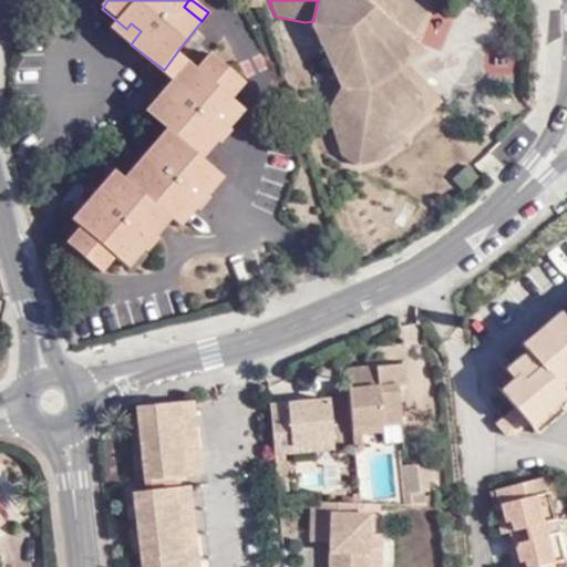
[(318,0),(313,21),(342,82),(327,111),(340,152),(359,163),(378,160),(381,150),(405,137),(402,133),(423,116),(414,90),(393,66),(403,57),(406,52),(402,47),(409,40),(423,7),(420,4),(421,1),(418,0),(318,0)]
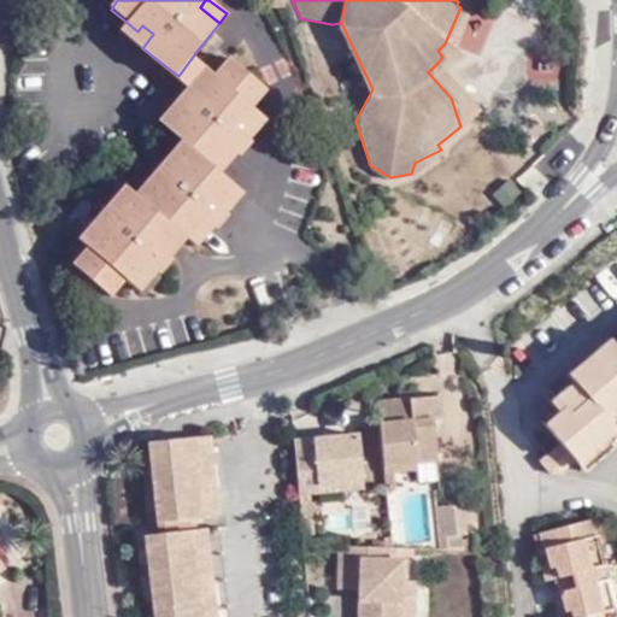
[(121,33),(142,48),(153,34),(142,25),(137,31),(129,24),(121,33)]
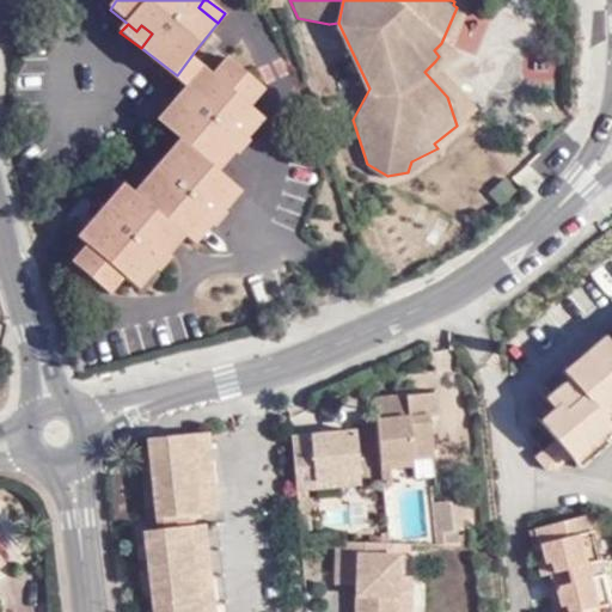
[(177,75),(190,86),(204,97),(213,87),(208,83),(216,72),(194,53),(177,75)]
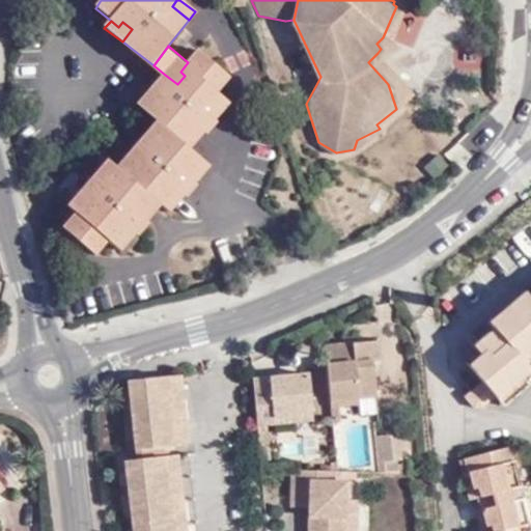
[(177,84),(165,75),(142,104),(162,119),(124,167),(114,160),(91,189),(114,207),(107,217),(91,205),(86,213),(74,227),(107,254),(117,240),(131,250),(143,233),(146,234),(157,221),(155,220),(169,202),(171,204),(184,186),(191,192),(194,194),(205,180),(202,178),(195,172),(208,155),(197,144),(190,139),(202,122),(210,128),(212,131),(222,117),(220,115),(213,109),(226,91),(222,88),(231,75),(199,48),(188,62),(180,72),(185,76),(177,84)]
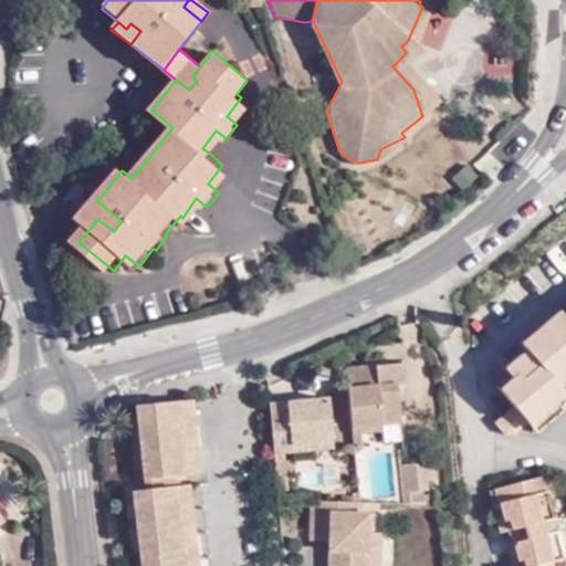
[(439,100),(402,56),(392,66),(413,90),(422,116),(439,100)]
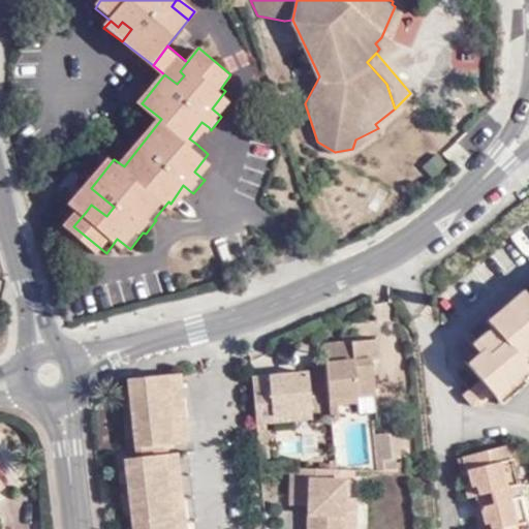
[(232,97),(225,91),(212,109),(219,115),(232,97)]
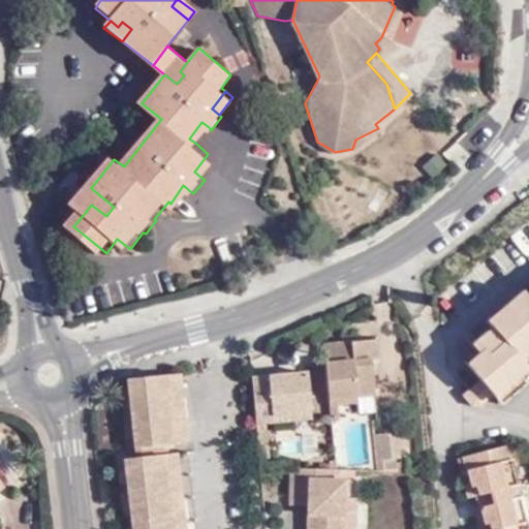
[(196,144),(209,127),(201,122),(189,138),(196,144)]
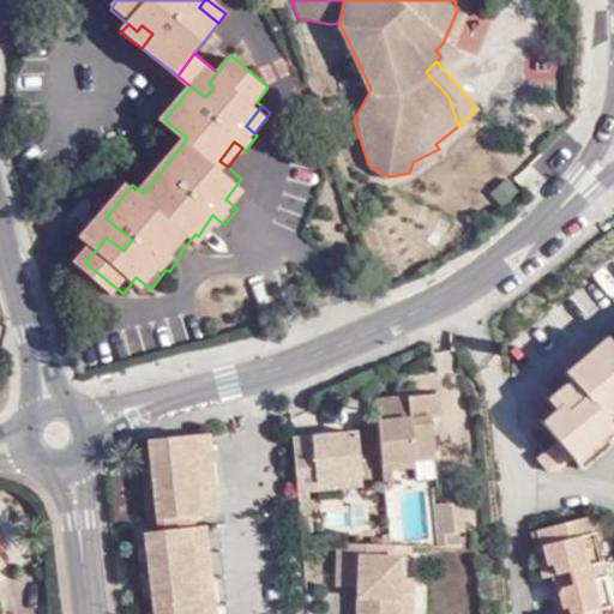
[(250,187),(241,179),(226,199),(234,206),(250,187)]
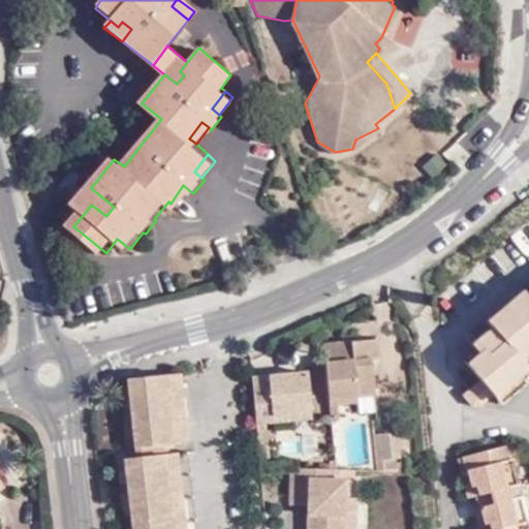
[(177,209),(190,191),(183,185),(170,204),(177,209)]
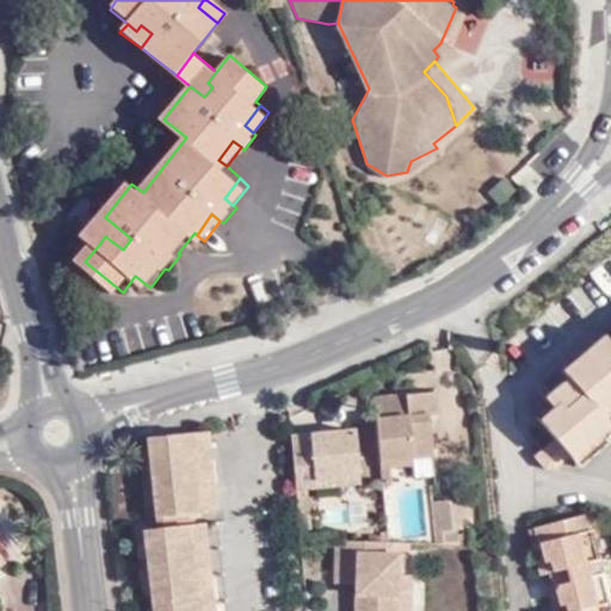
[(131,239),(105,217),(90,236),(99,245),(105,236),(123,250),(131,239)]
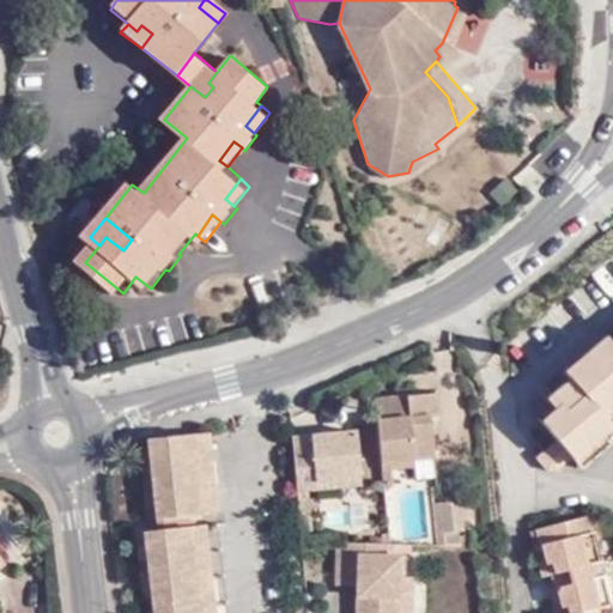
[(572,456),(612,423),(612,344),(610,347),(604,339),(565,371),(569,381),(551,396),(556,404),(538,418),(556,438),(536,456),(550,472),(570,454),(572,456)]
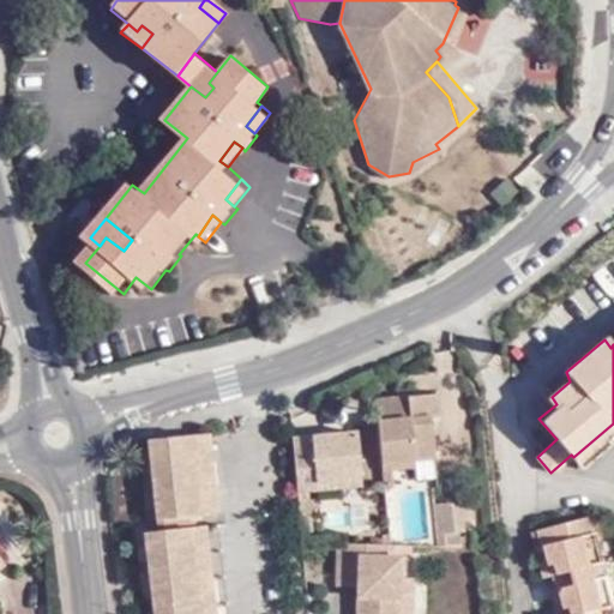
[(440,392),(404,396),(407,411),(379,414),(384,462),(393,461),(440,456),(437,416),(443,416),(440,392)]
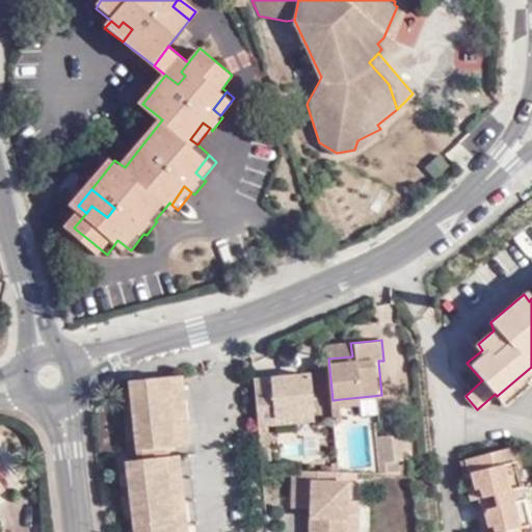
[(352,356),(350,343),(327,345),(328,358),(352,356)]
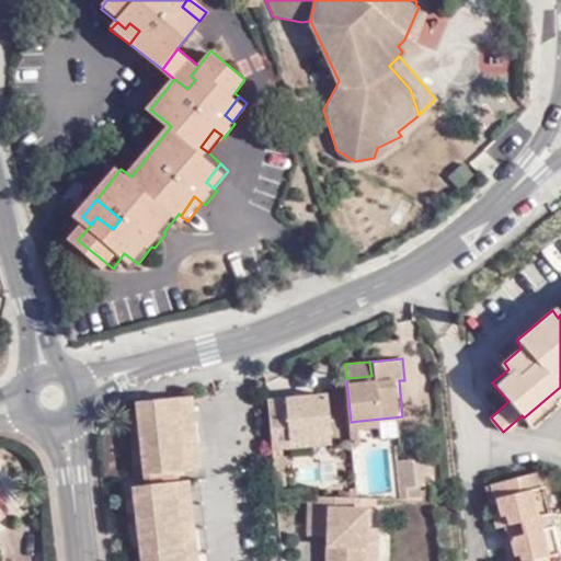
[(560,402),(560,387),(524,418),(531,426),(560,402)]
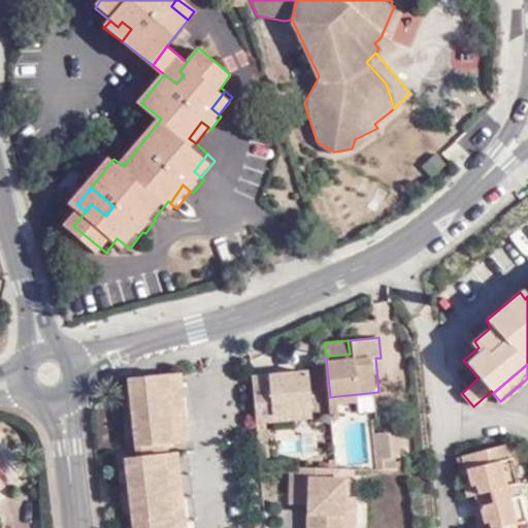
[(305,370),(253,375),(257,420),(274,418),(273,408),(309,405),(305,370)]
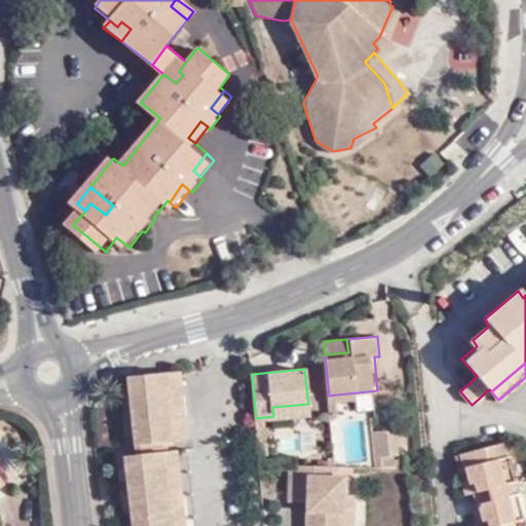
[(180,370),(167,371),(175,439),(187,438),(180,370)]
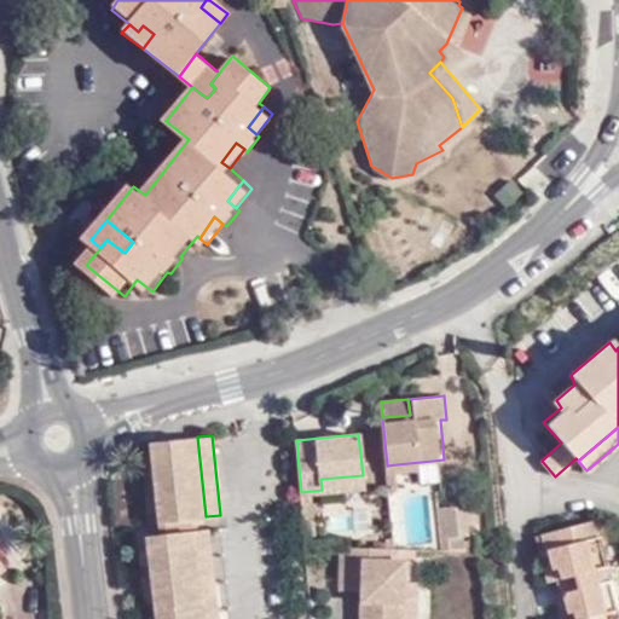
[(197,437),(165,440),(151,444),(160,522),(206,516),(197,437)]
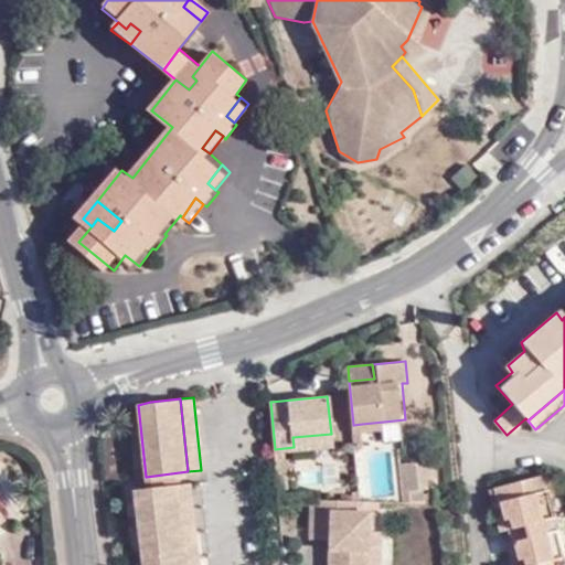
[(364,454),(362,424),(353,425),(356,454),(364,454)]
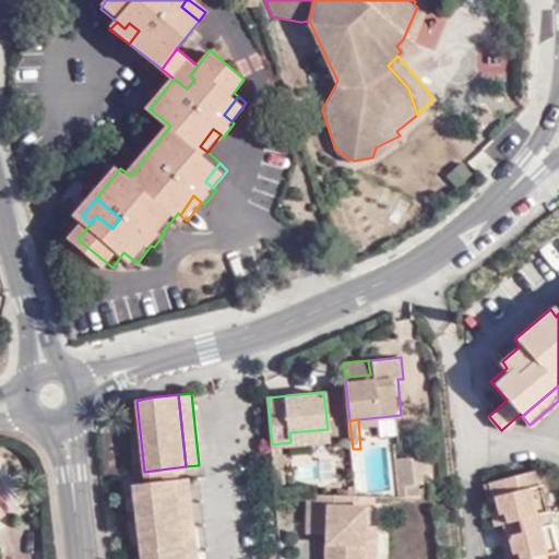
[(329,439),(328,429),(289,432),(290,442),(329,439)]
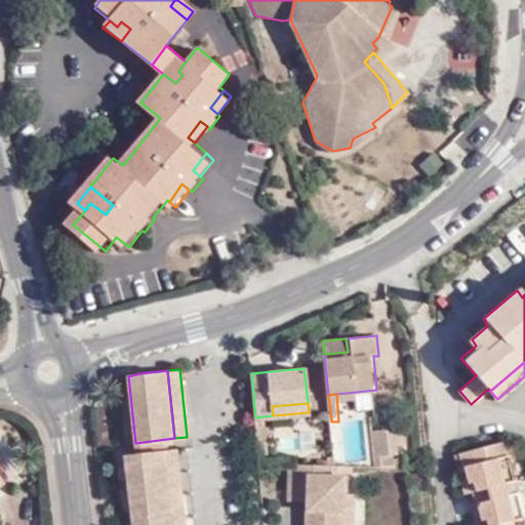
[(268,430),(256,431),(258,453),(267,452),(267,445),(270,445),(268,430)]
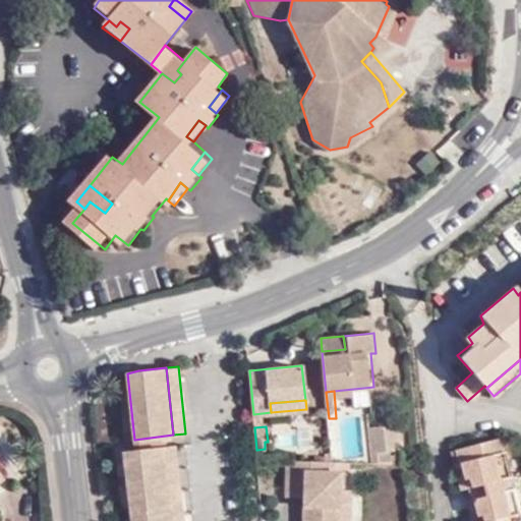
[(392,456),(392,428),(368,428),(368,456),(392,456)]
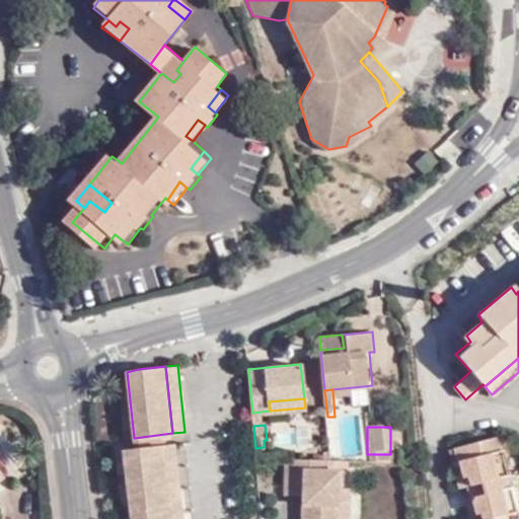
[(499,474),(510,471),(501,433),(469,442),(472,453),(459,457),(465,482),(468,480),(468,482),(499,474)]
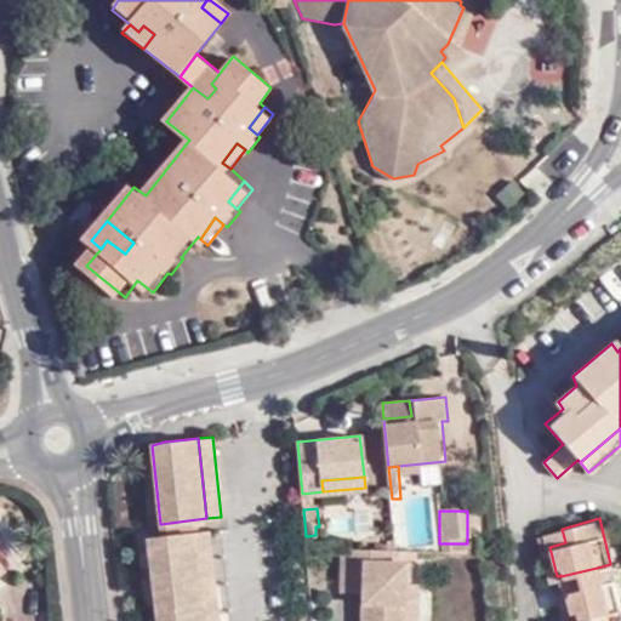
[(232,620),(223,529),(208,531),(217,620),(232,620)]
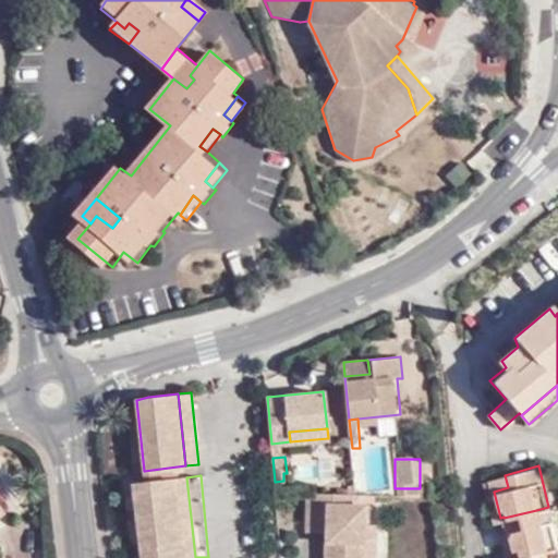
[(508,487),(505,475),(490,478),(494,492),(508,487)]
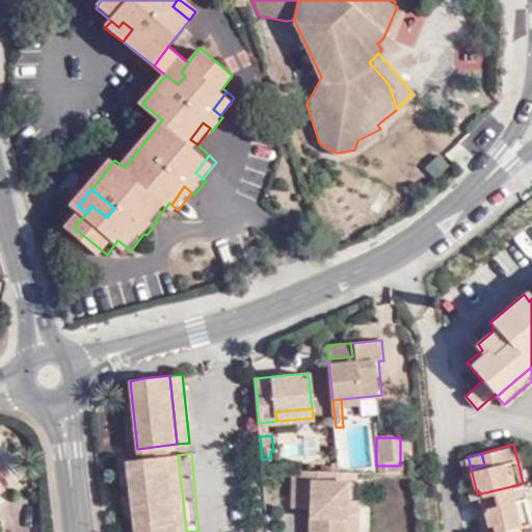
[(186,531),(178,455),(125,461),(133,531),(186,531)]
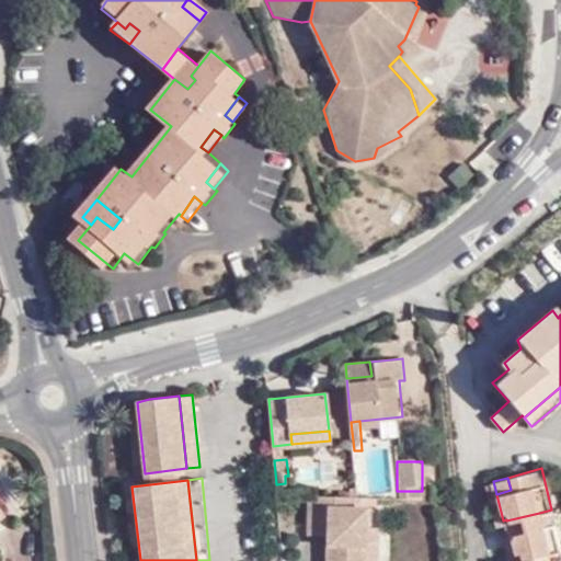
[(356,499),(307,497),(306,537),(331,538),(331,560),(369,560),(370,527),(370,511),(356,510),(356,499)]
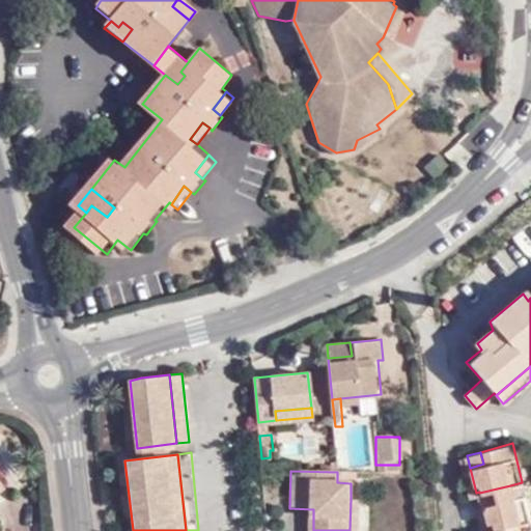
[(513,499),(526,496),(522,482),(510,485),(513,499)]
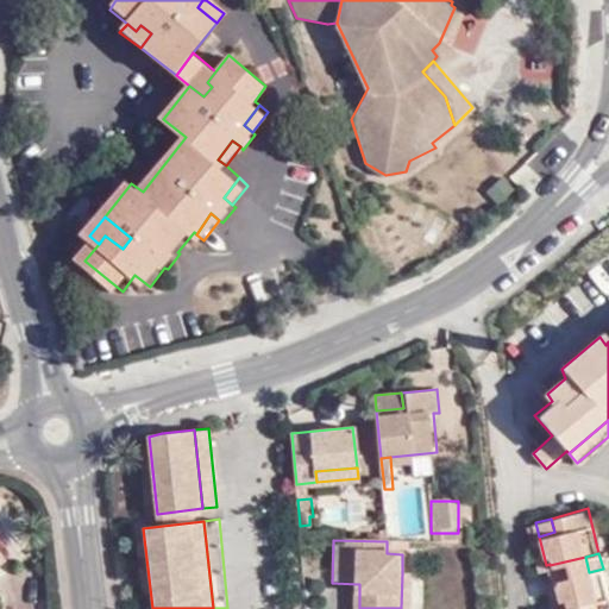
[(554,581),(589,572),(585,557),(550,565),(554,581)]
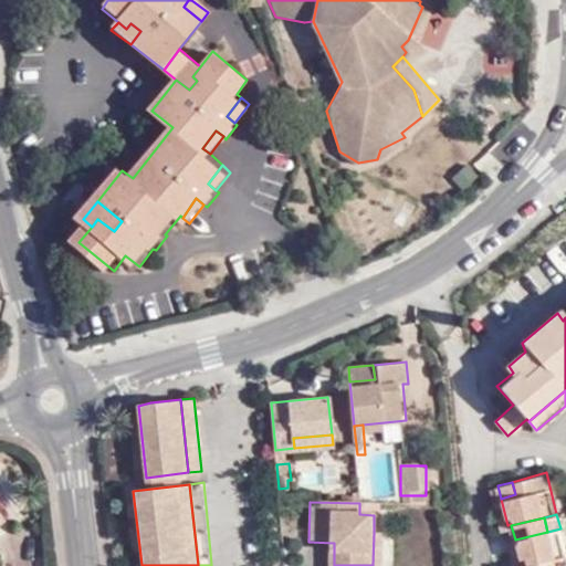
[(565,556),(565,554),(561,528),(547,532),(515,540),(521,565),(562,565),(559,557),(565,556)]
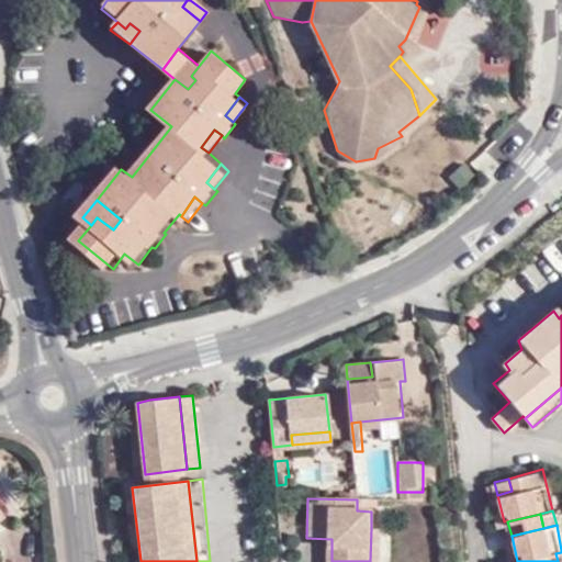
[(382,561),(383,529),(371,528),(370,561),(382,561)]
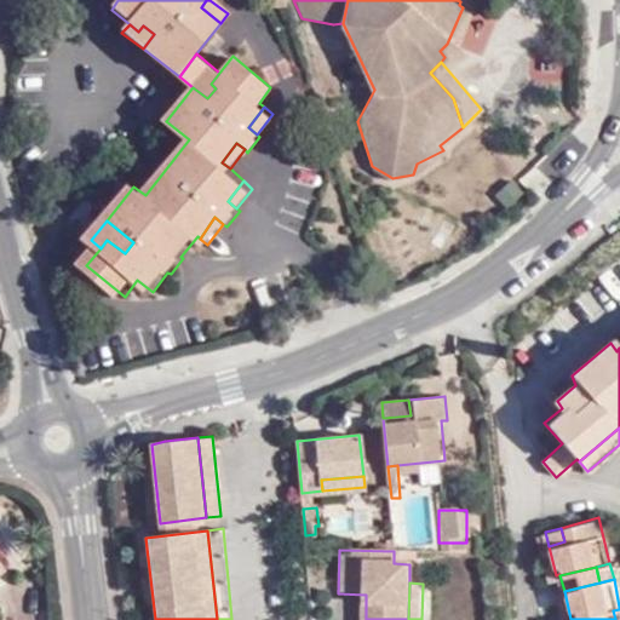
[(570,619),(564,591),(554,595),(560,619),(570,619)]
